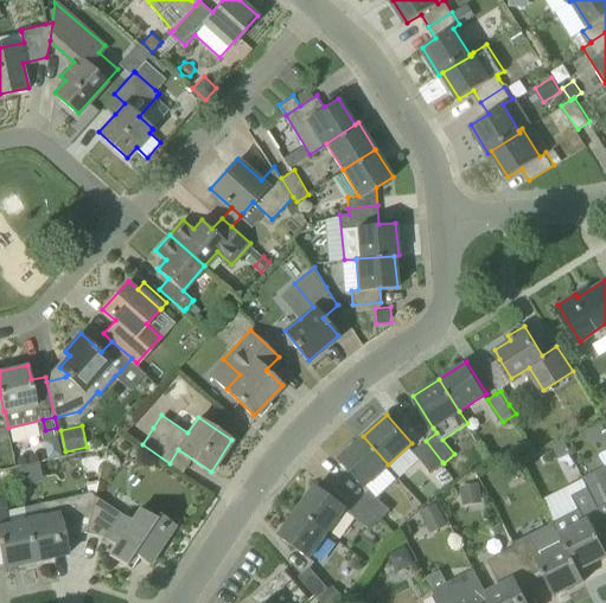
[(388,464),(363,436),(339,459),(364,486),(388,464)]
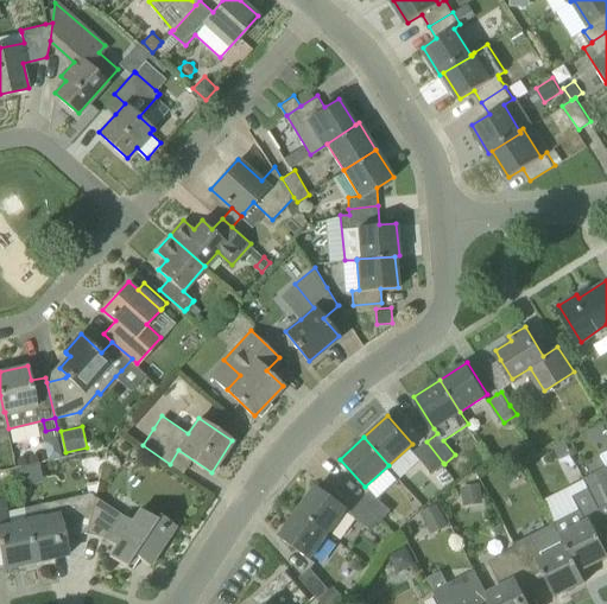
[(443,463),(427,442),(415,450),(432,471),(443,463)]
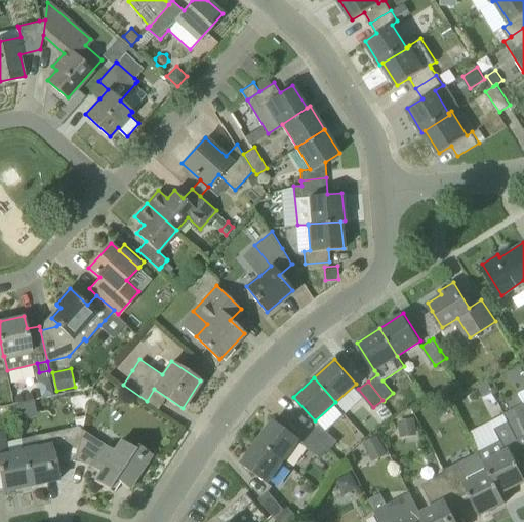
[(523,403),(505,412),(518,438),(523,435),(523,403)]
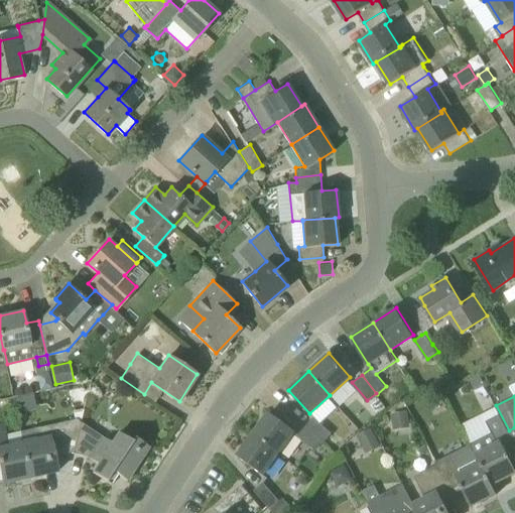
[(392,411),(395,428),(411,425),(408,409),(392,411)]
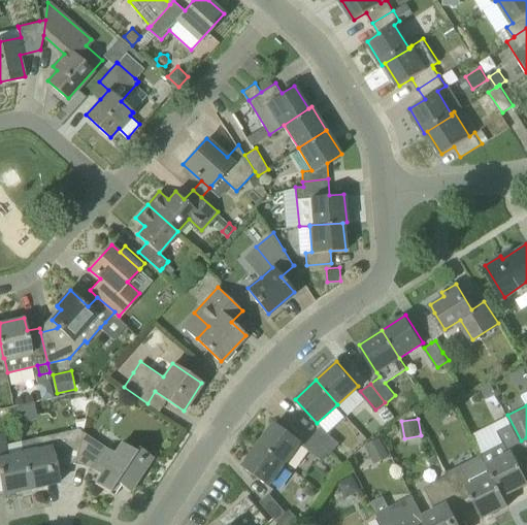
[(260,443),(287,462),(302,439),(275,420),(260,443)]
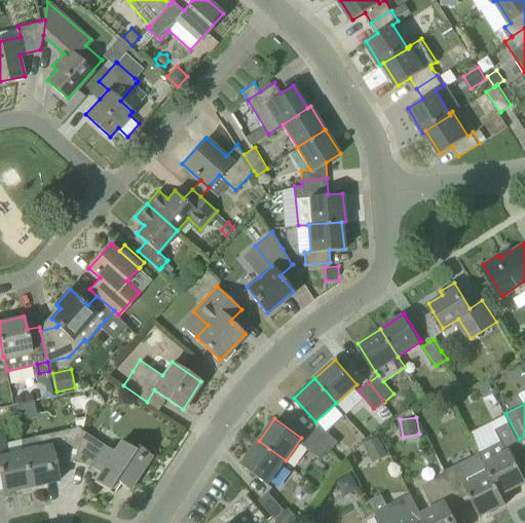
[(515,455),(524,450),(519,439),(510,421),(496,427),(502,440),(481,451),(484,458),(501,493),(502,493),(524,481),(524,476),(519,464),(519,463),(515,455)]
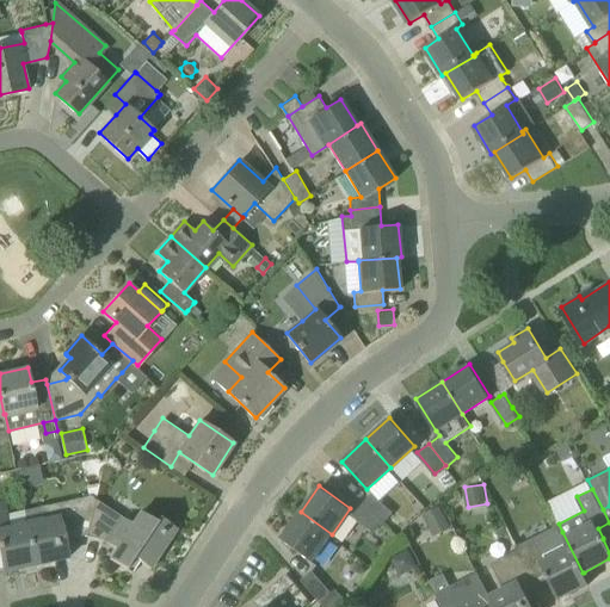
[(363,503),(383,522),(394,512),(373,493),(363,503)]
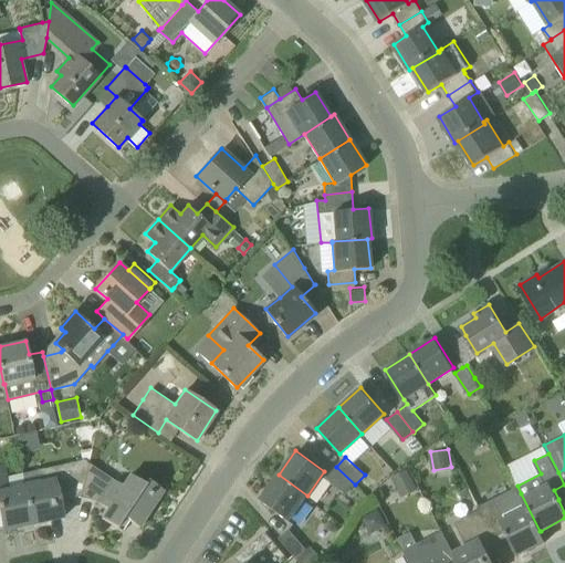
[(25,485),(34,522),(63,515),(59,493),(65,492),(81,496),(90,461),(84,458),(42,467),(23,471),(25,485)]
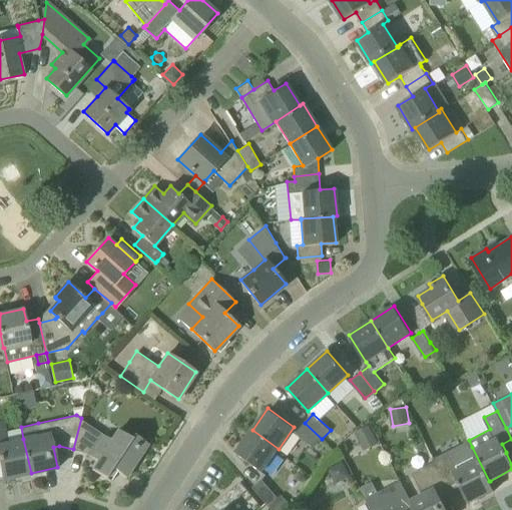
[(81,418),(73,449),(88,453),(98,459),(92,468),(111,481),(117,471),(126,476),(148,443),(134,434),(132,437),(118,429),(112,439),(81,418)]
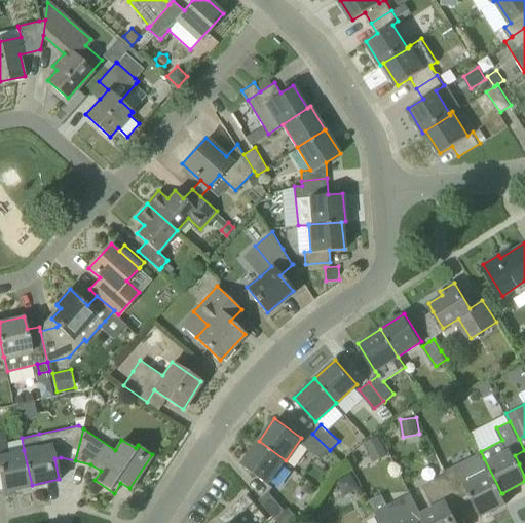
[(330,450),(312,434),(304,443),(323,458),(330,450)]
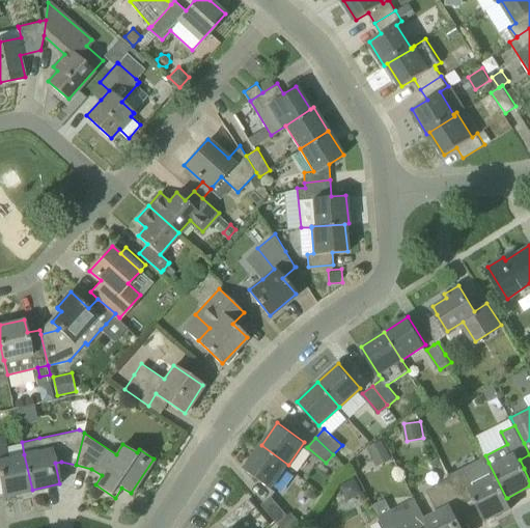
[(383,438),(367,445),(374,460),(390,452),(383,438)]
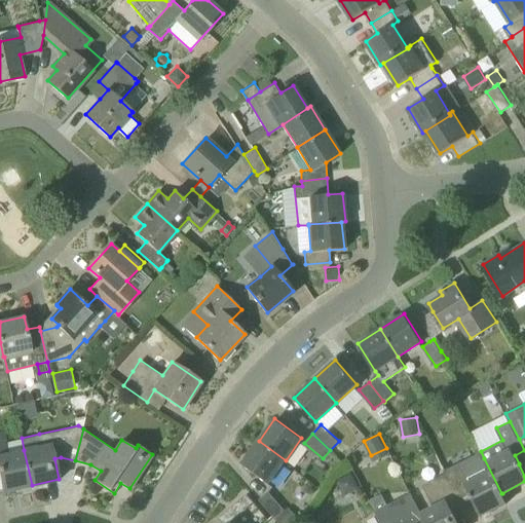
[(0,474),(4,491),(32,485),(24,450),(9,454),(5,439),(0,439),(0,474)]
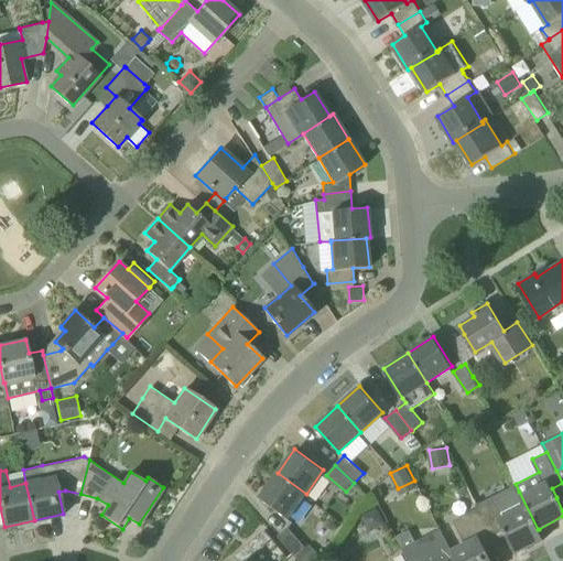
[(260,497),(289,518),(306,494),(278,473),(260,497)]
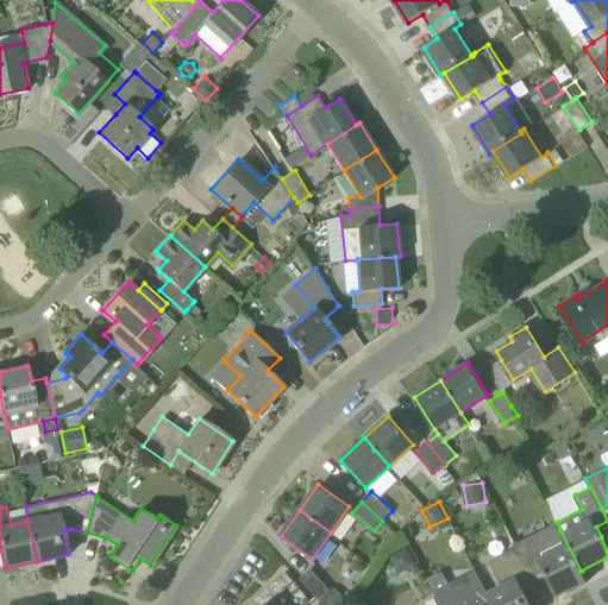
[(533,539),(516,546),(534,581),(546,575),(557,597),(587,581),(582,571),(581,571),(561,530),(536,542),(533,539)]
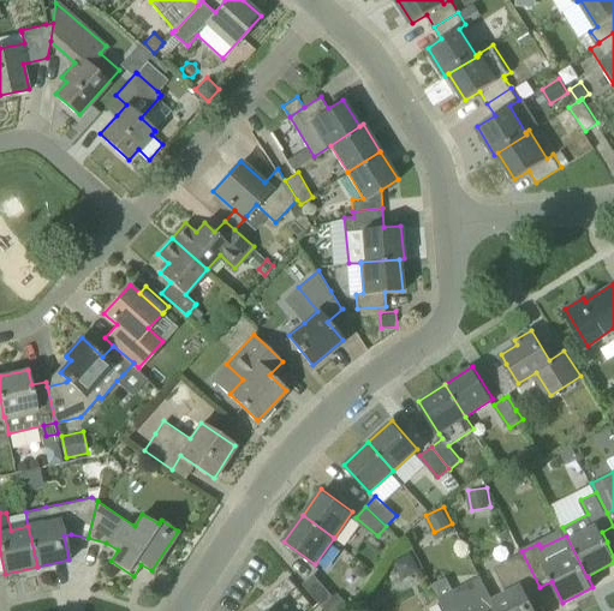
[(412,551),(393,561),(400,574),(409,576),(422,569),(412,551)]
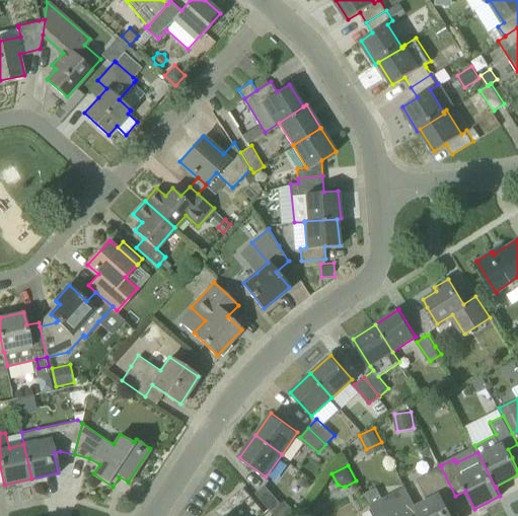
[(428,500),(417,506),(421,515),(452,515),(445,501),(455,496),(440,465),(417,477),(428,500)]
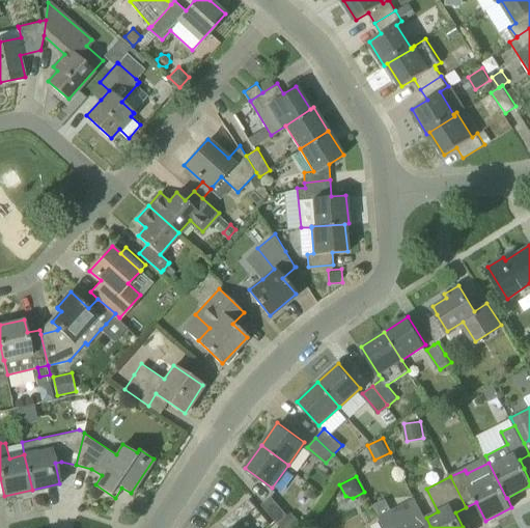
[(262,503),(278,522),(287,513),(272,495),(262,503)]
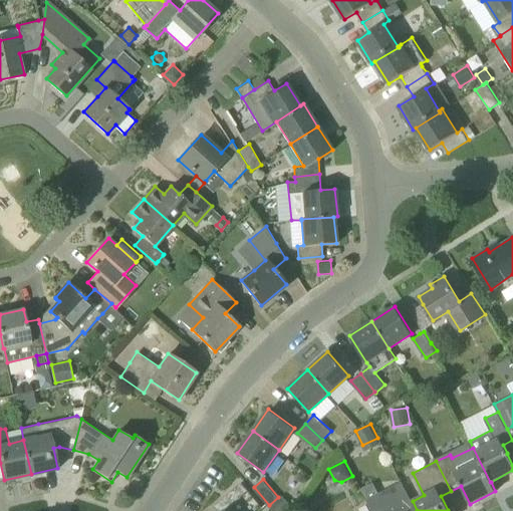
[(417,510),(413,501),(403,480),(366,498),(371,510),(417,510)]
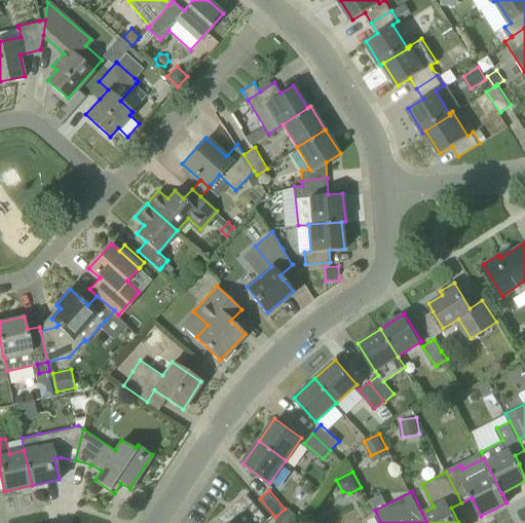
[(246,510),(255,501),(253,498),(247,492),(237,500),(246,510)]
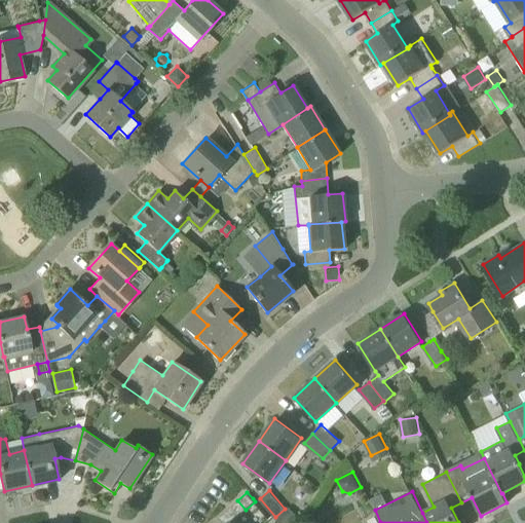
[(237,500),(229,509),(236,517),(246,510),(237,500)]
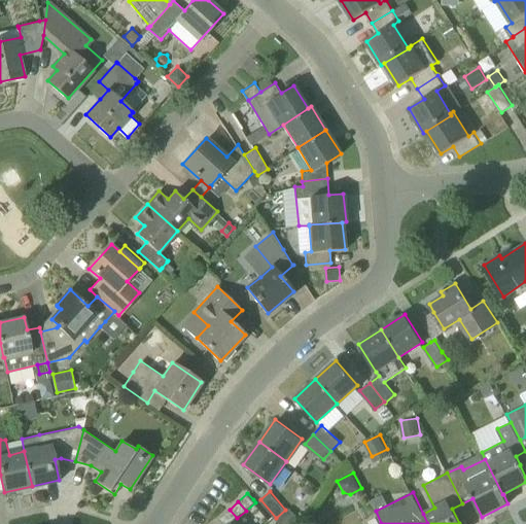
[(237,518),(230,510),(220,517),(224,522),(225,523),(229,523),(231,522),(232,523),(237,518)]
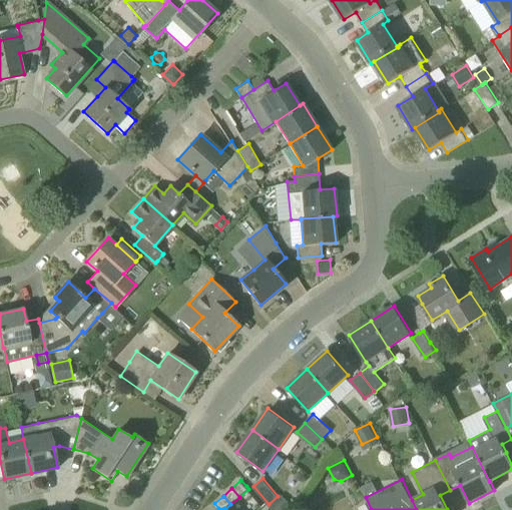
[(278,496),(269,504),(274,509),(285,509),(289,507),(278,496)]
